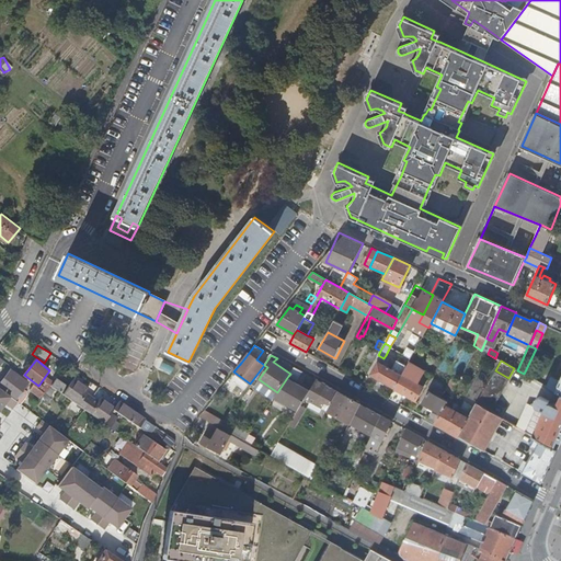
[(371,375),(396,388),(402,376),(378,362),(371,375)]
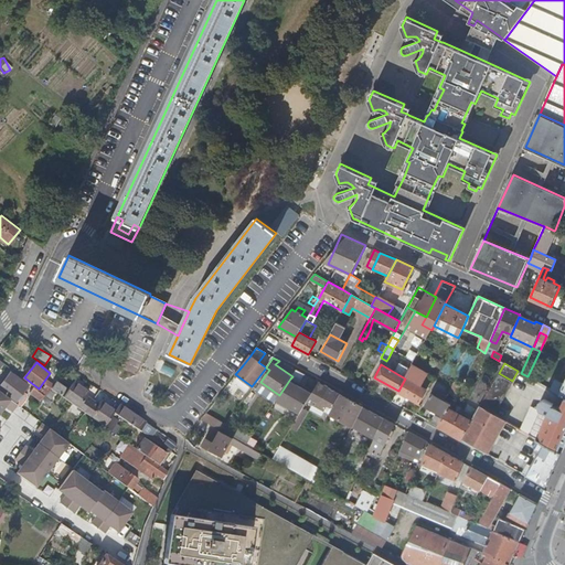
[(393,401),(403,406),(408,396),(419,403),(426,391),(408,380),(414,370),(411,368),(408,371),(405,379),(398,391),(393,401)]
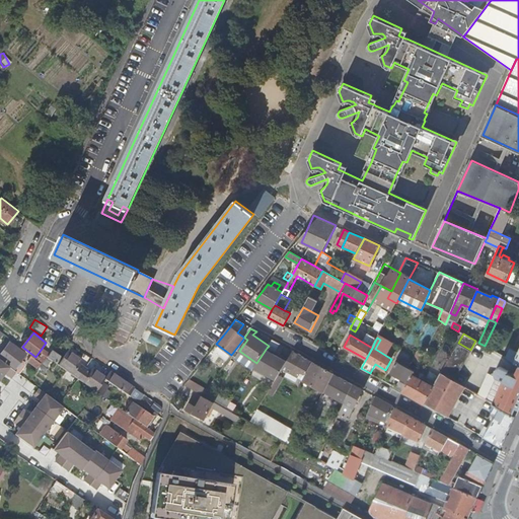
[(518,364),(518,341),(515,348),(510,346),(509,348),(505,357),(518,364)]
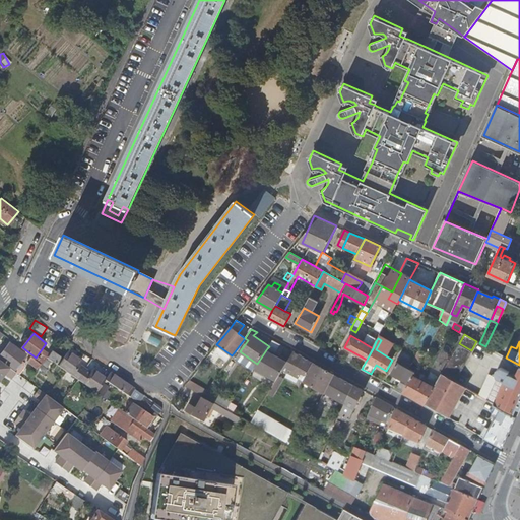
[(442,374),(455,381),(471,350),(459,343),(442,374)]
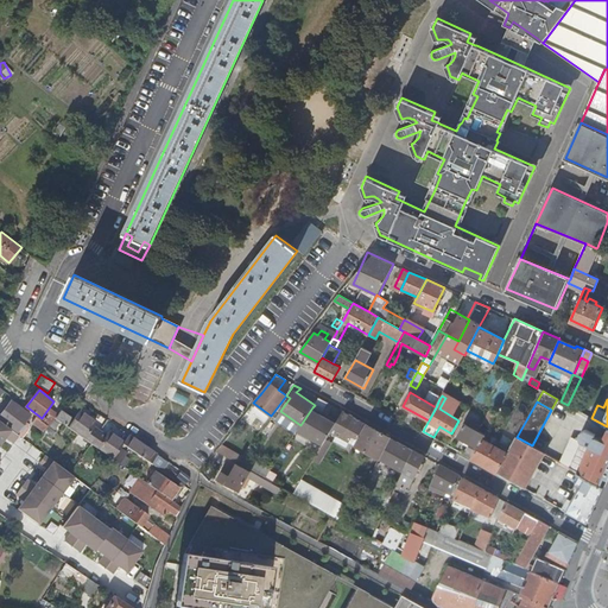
[(32,417),(13,403),(1,419),(20,434),(32,417)]
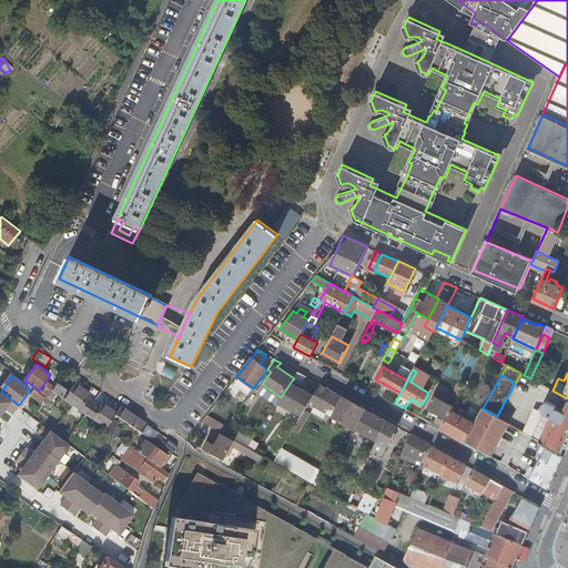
[(428,385),(435,388),(437,383),(432,379),(428,385)]
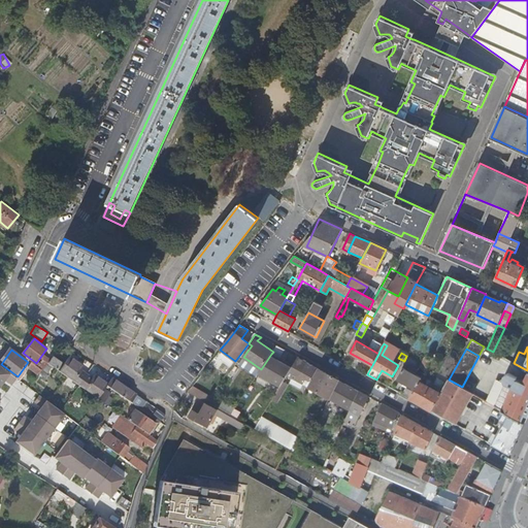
[(261,369),(259,372),(281,386),(287,375),(292,367),(271,354),(261,369)]
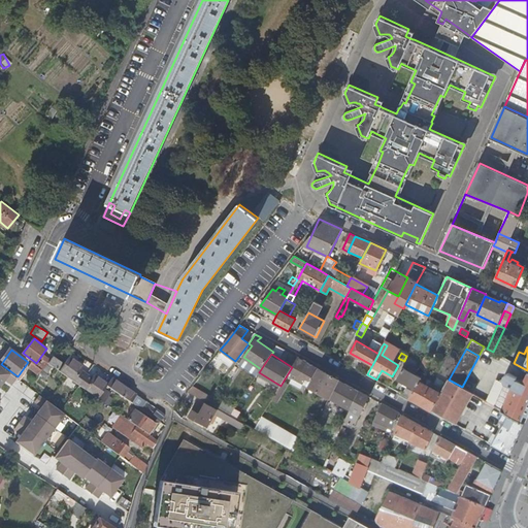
[(48,363),(57,369),(62,362),(54,356),(50,362),(48,363)]
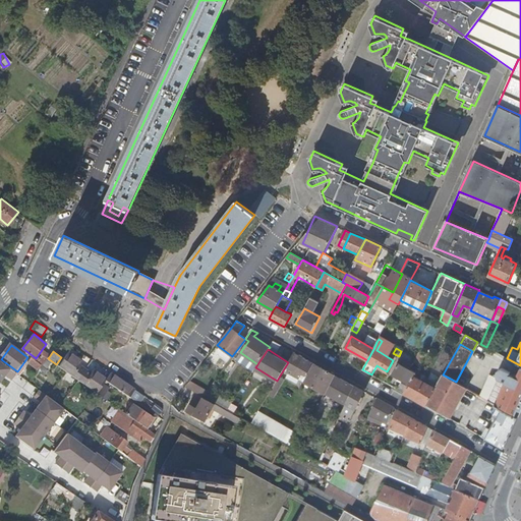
[(82,361),(68,352),(59,366),(98,393),(106,380),(116,387),(128,396),(133,389),(111,373),(108,379),(94,368),(91,372),(79,365),(82,361)]
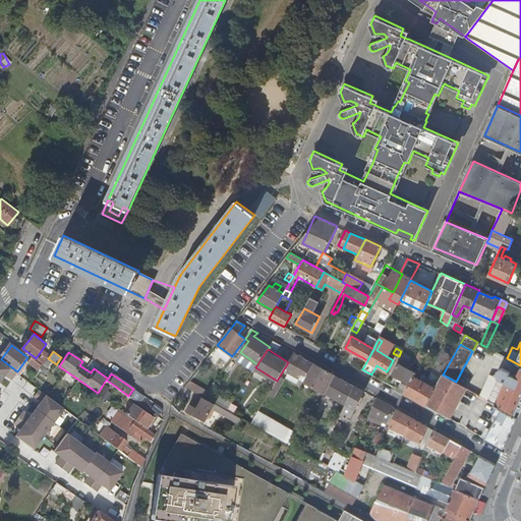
[(398,389),(404,393),(413,377),(424,355),(419,352),(412,365),(405,362),(403,365),(398,362),(392,373),(403,380),(398,389)]
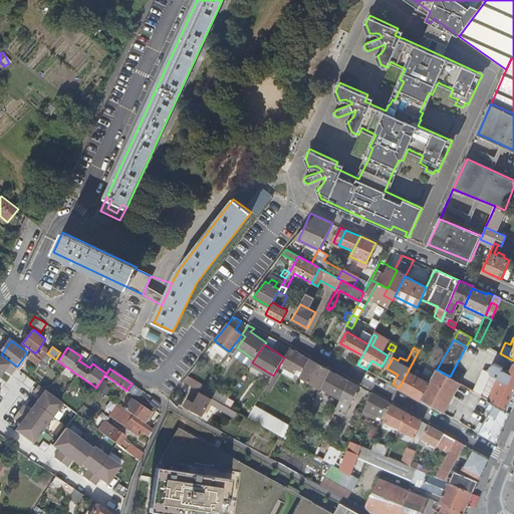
[(273,375),(269,381),(274,384),(284,367),(289,370),(300,376),(320,388),(330,369),(310,358),(299,352),(290,348),(284,357),(279,365),(273,375)]
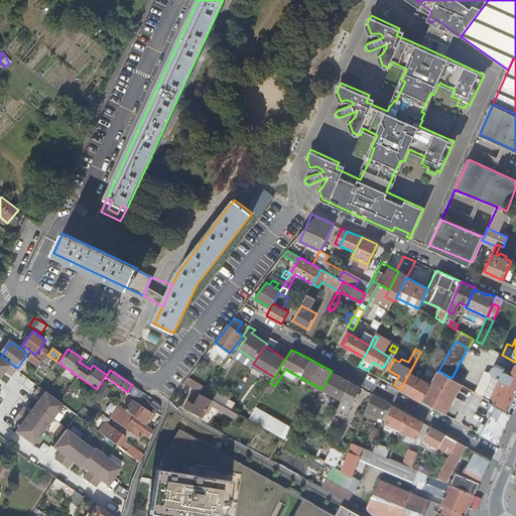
[(38,358),(42,362),(47,355),(48,354),(43,351),(38,358)]
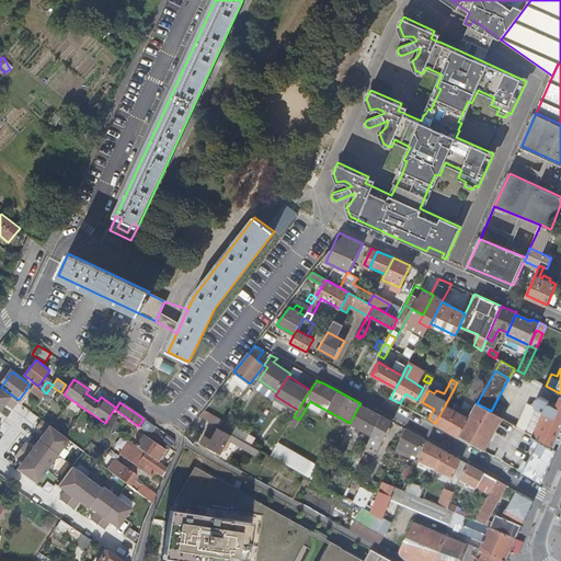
[(19,403),(0,388),(0,427),(2,425),(0,423),(0,412),(7,403),(14,409),(19,403)]
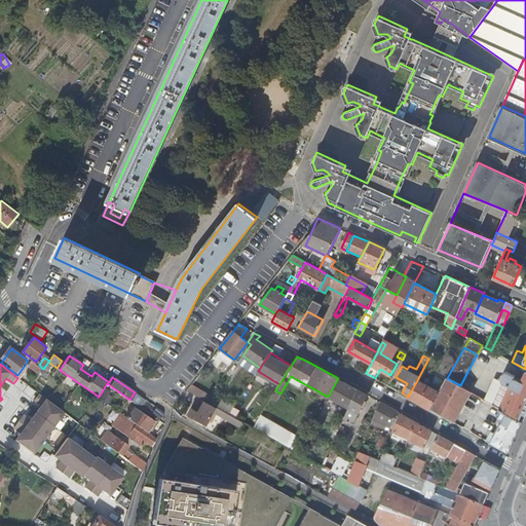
[(38,373),(41,368),(38,366),(36,364),(33,369),(38,373)]
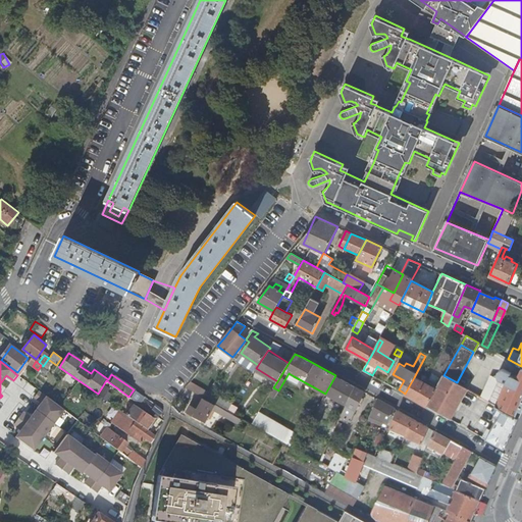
[(500,407),(518,417),(521,408),(521,368),(519,375),(504,369),(489,401),(500,407)]
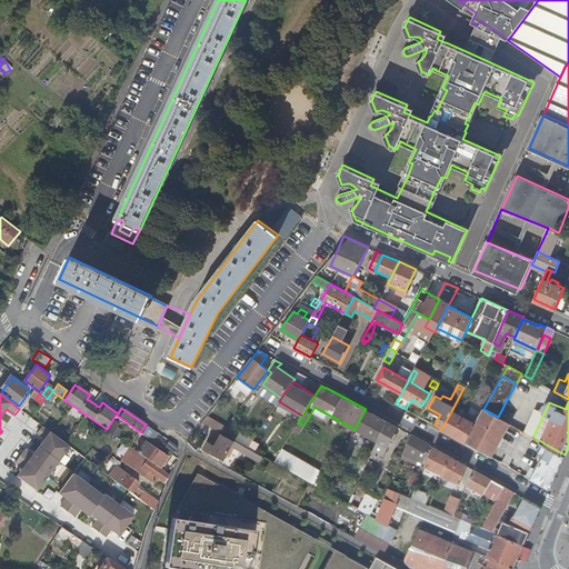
[(479,416),(483,409),(478,406),(473,413),(479,416)]
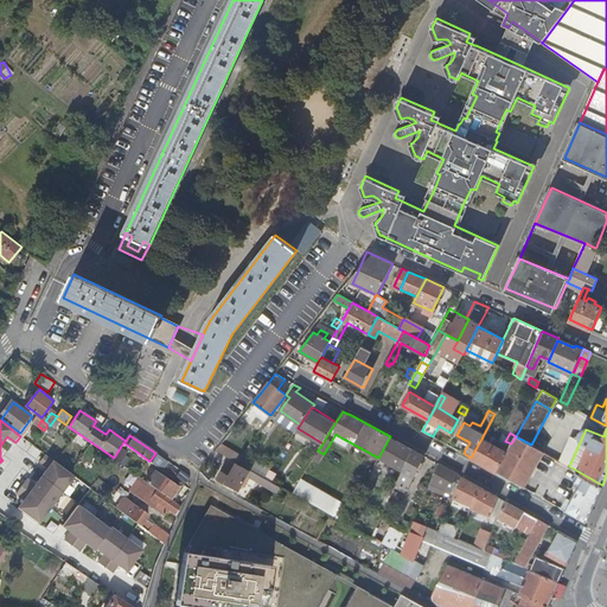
[(390,436),(378,458),(403,471),(413,449),(390,436)]
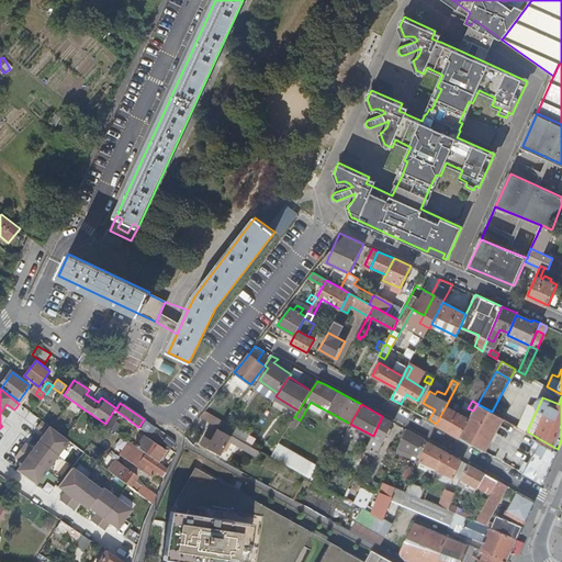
[(460,437),(485,450),(503,418),(492,412),(478,404),(473,411),(469,419),(460,437)]
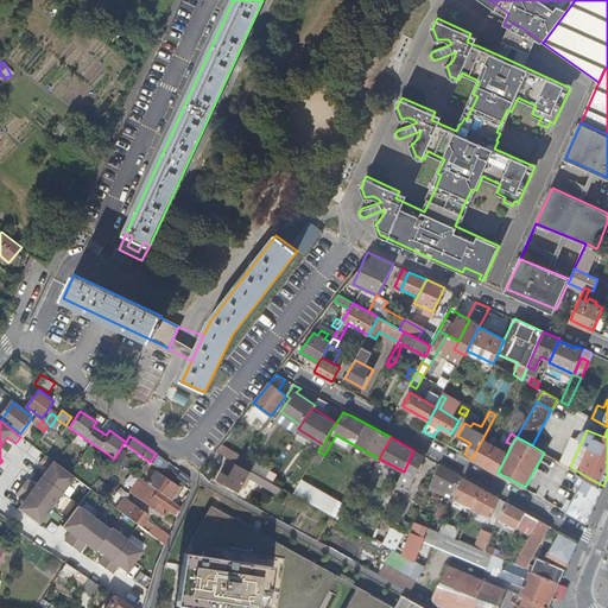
[(472,458),(498,473),(507,454),(498,448),(499,444),(494,442),(493,445),(482,439),(472,458)]
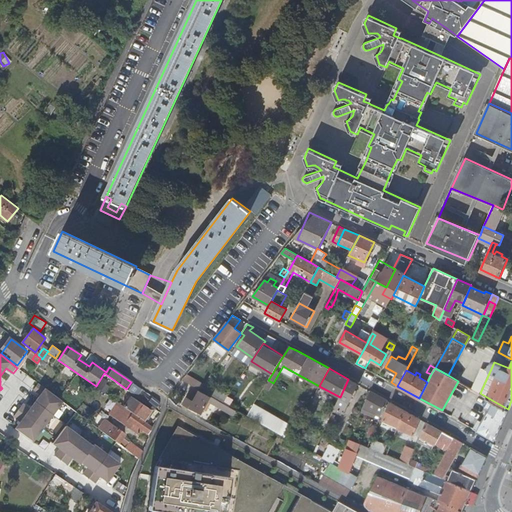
[(104,373),(96,386),(105,393),(114,380),(104,373)]
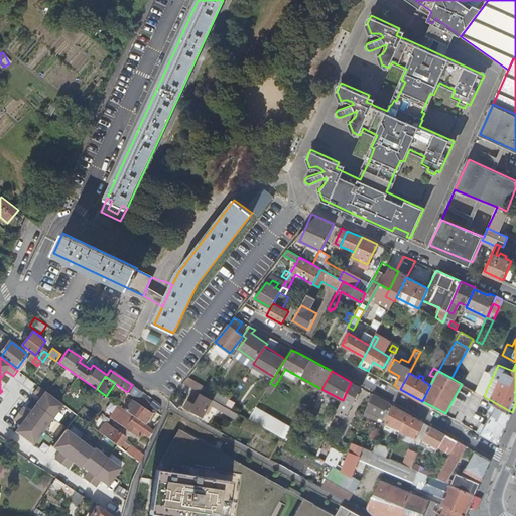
[(188,377),(183,383),(213,399),(221,403),(231,409),(235,402),(188,377)]
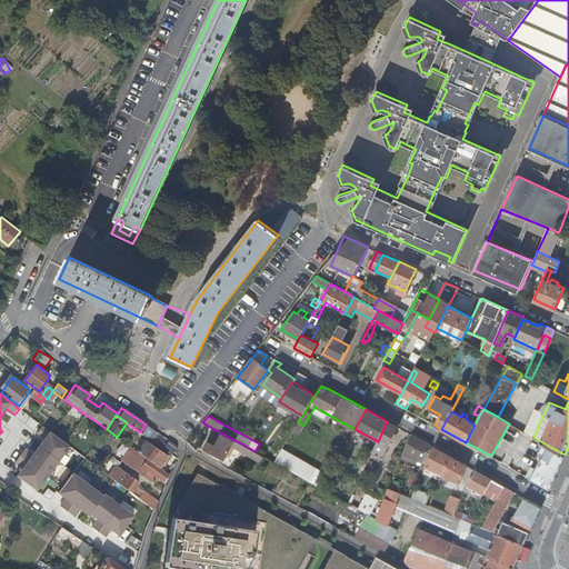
[(378,441),(371,455),(382,459),(397,427),(387,421),(378,441)]
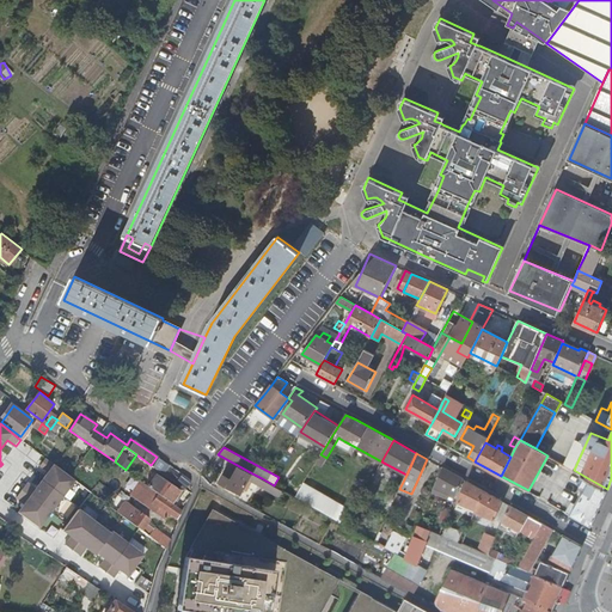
[(75,481),(48,459),(42,466),(50,472),(37,490),(29,484),(18,497),(26,505),(19,513),(38,528),(75,481)]
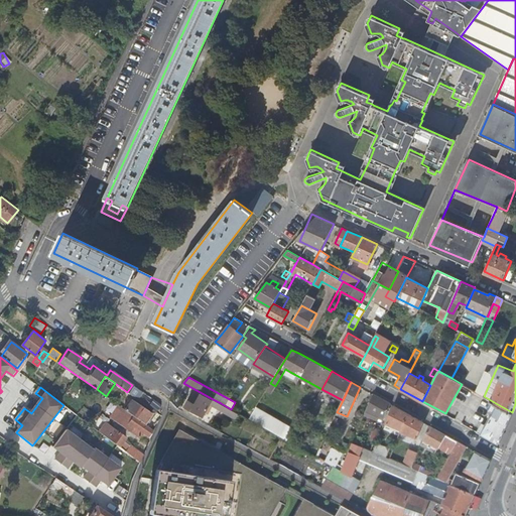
[(221,403),(213,399),(213,400),(195,390),(191,395),(194,396),(191,398),(190,397),(185,406),(204,416),(211,404),(218,408),(221,403)]
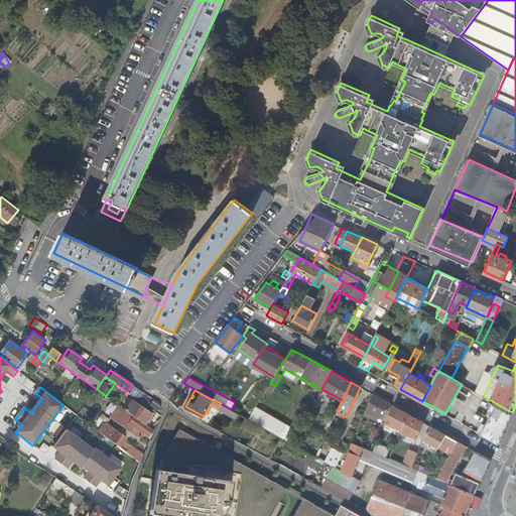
[(390,404),(373,394),(366,411),(384,419),(390,404)]
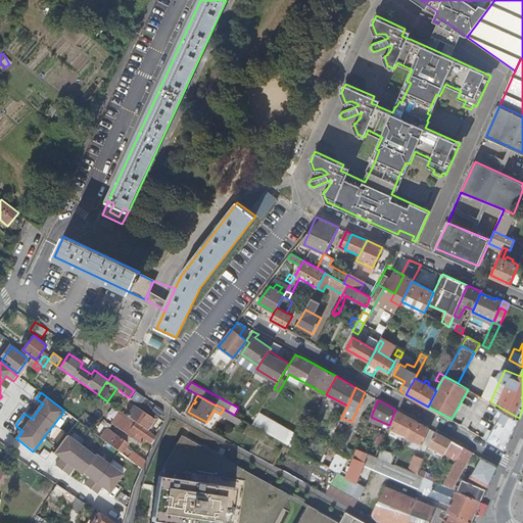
[(135,406),(128,416),(131,418),(145,428),(149,422),(150,423),(153,418),(135,406)]
